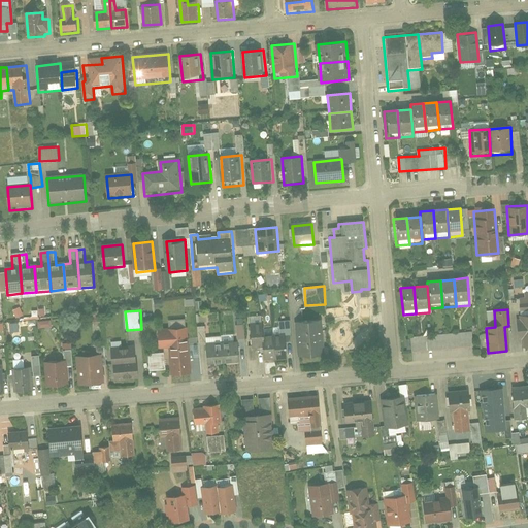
[(527,350),(527,316),(517,318),(520,351),(527,350)]
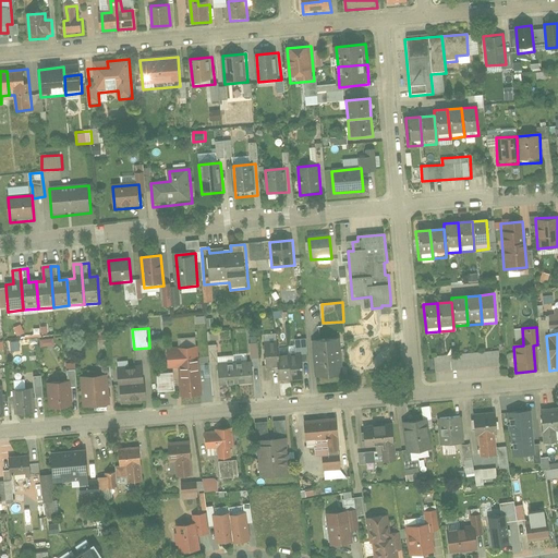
[(340,375),(338,339),(314,341),(316,377),(340,375)]
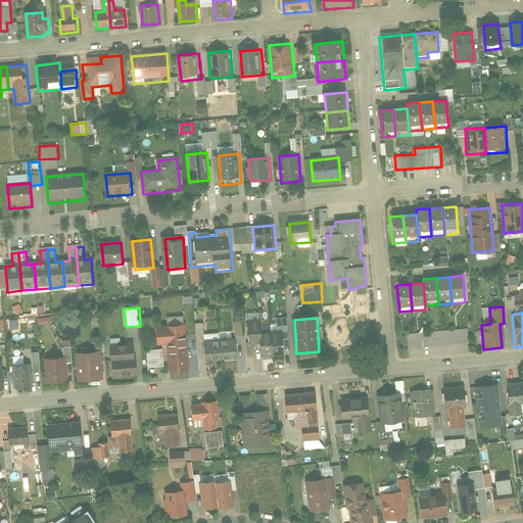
[(262,341),(260,335),(259,319),(248,320),(250,342),(262,341)]
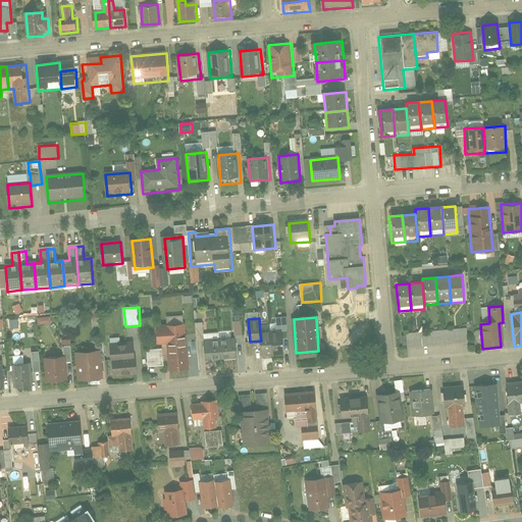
[(244,334),(243,320),(235,321),(236,335),(244,334)]
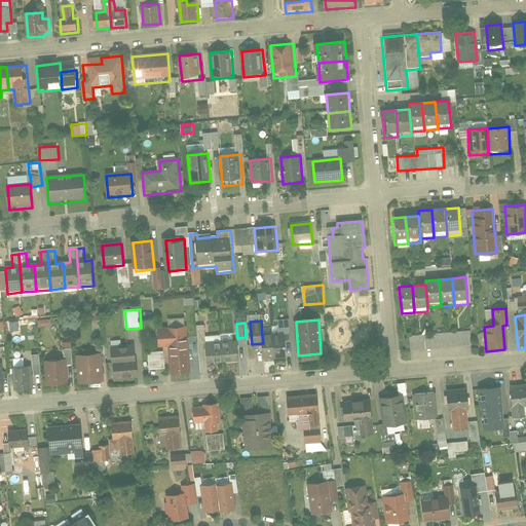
[(160,345),(168,344),(171,373),(190,372),(187,338),(186,338),(185,328),(159,330),(160,345)]
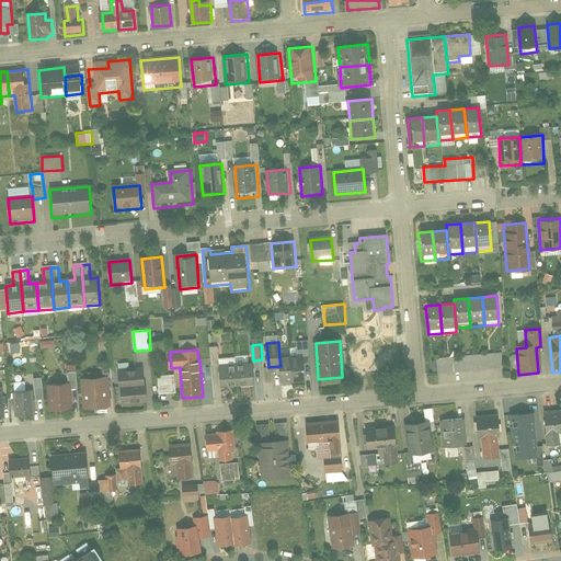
[(438,357),(438,373),(504,368),(503,353),(438,357)]
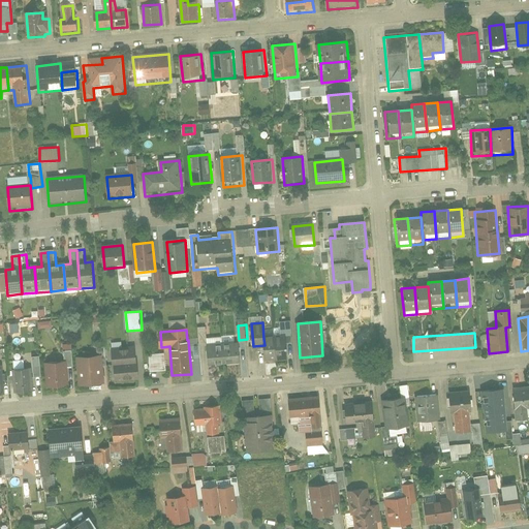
[(278,364),(289,363),(287,337),(276,338),(278,364)]
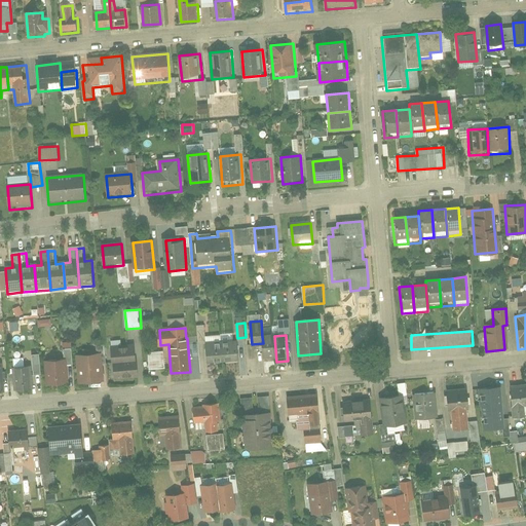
[(265,363),(276,362),(274,336),(262,337),(263,343),(265,363)]
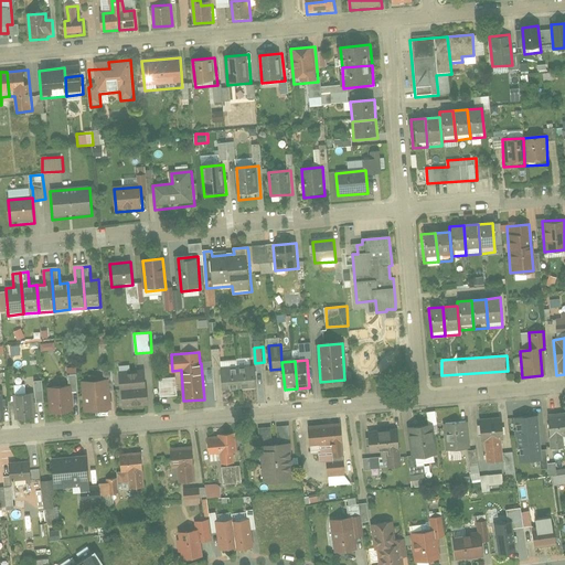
[(240,393),(257,392),(256,368),(237,369),(240,393)]
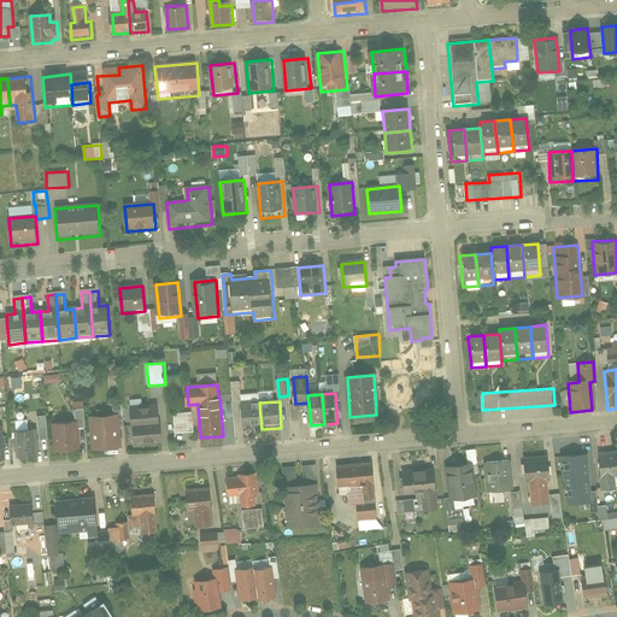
[(131,425),(134,425),(160,423),(159,403),(130,405),(131,425)]
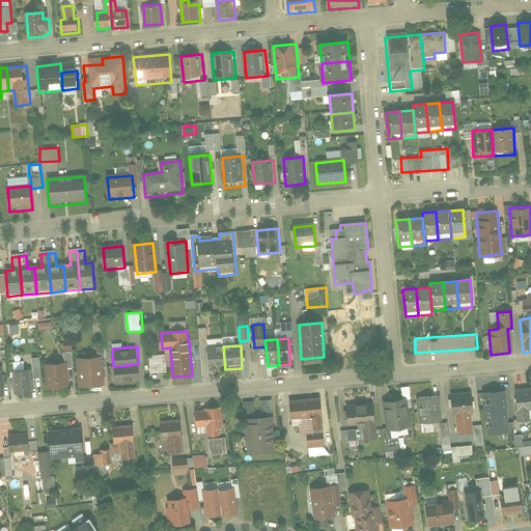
[(208,371),(225,369),(223,346),(206,348),(208,371)]
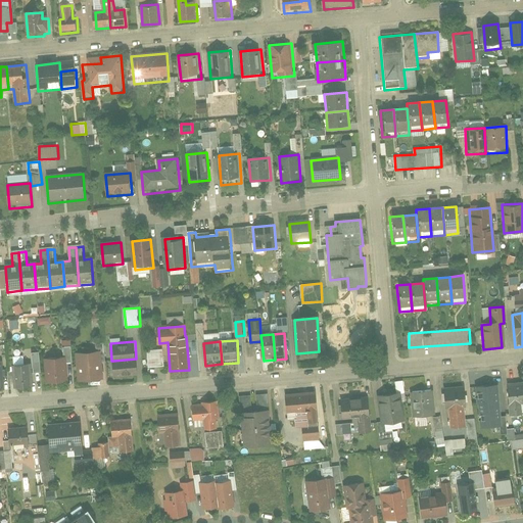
[(149,367),(164,366),(163,348),(148,349),(149,367)]
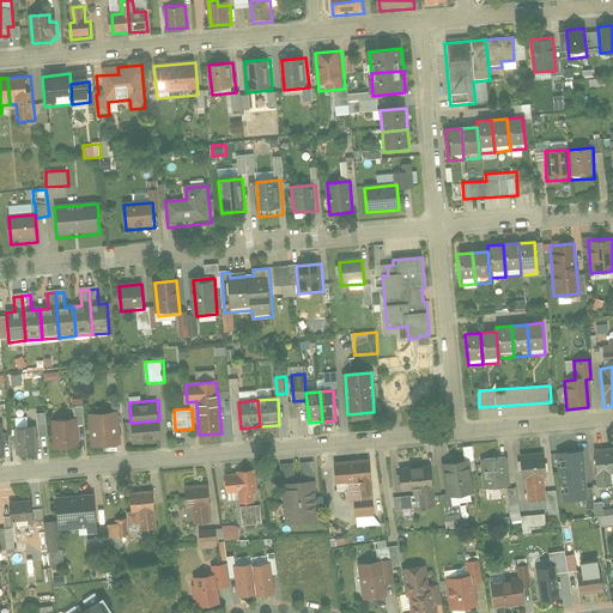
[(120,448),(116,412),(90,414),(93,450),(120,448)]
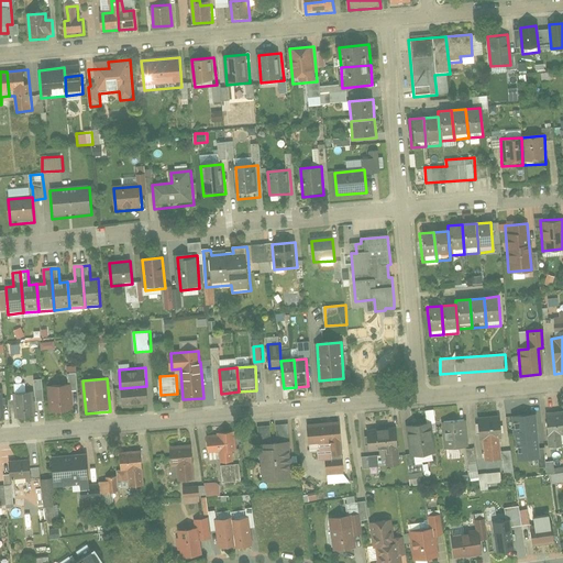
[(72,414),(69,385),(48,387),(52,415),(72,414)]
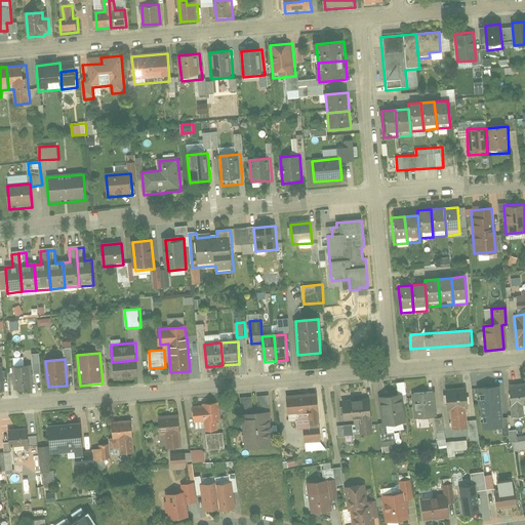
[(137,360),(136,360),(114,362),(115,377),(138,375),(137,360)]
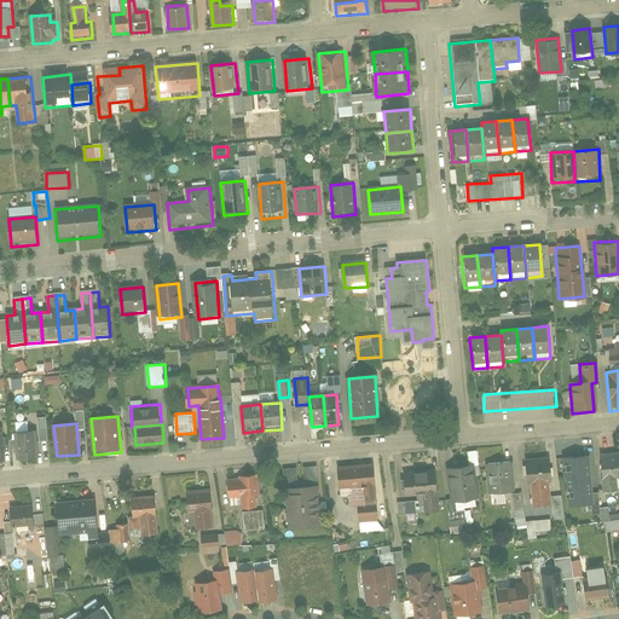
[(36,463),(34,432),(16,433),(19,464),(36,463)]
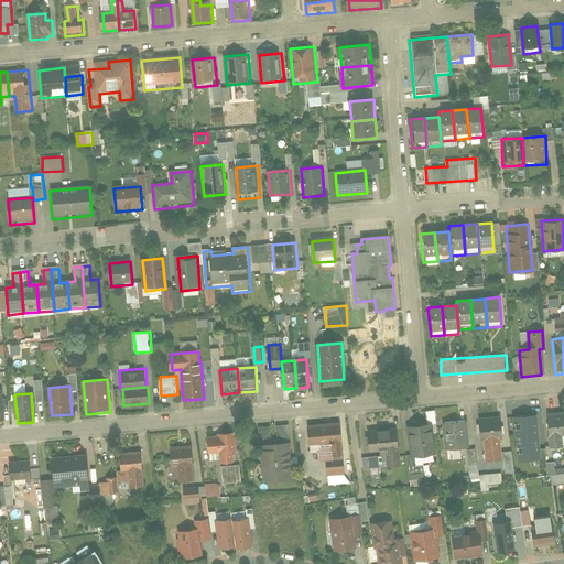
[(563,447),(563,418),(563,413),(545,414),(549,449),(563,447)]
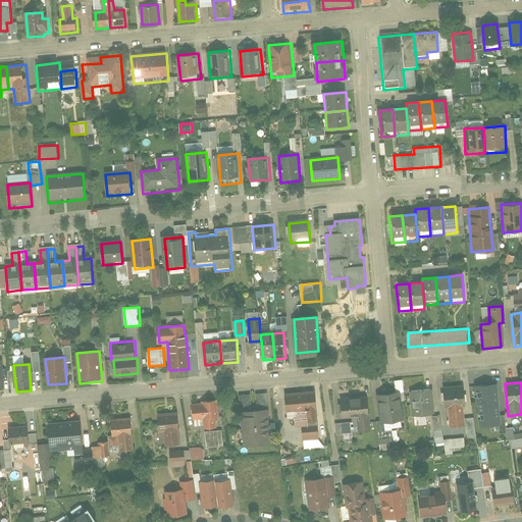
[(497,384),(474,387),(480,426),(501,424),(502,434),(507,433),(504,414),(501,414),(497,384)]
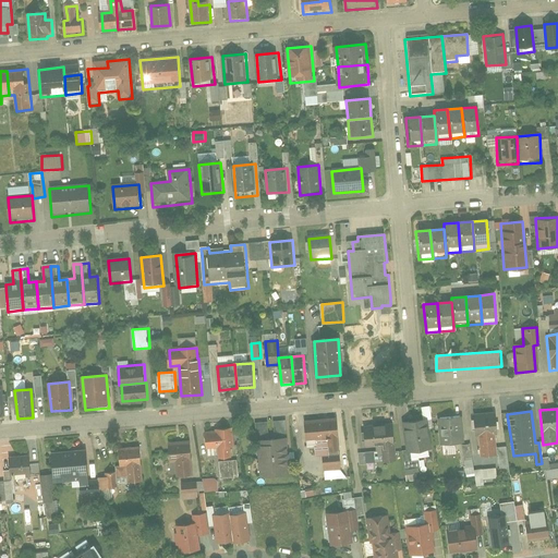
[(499,437),(497,415),(475,416),(477,439),(480,439),(482,460),(498,459),(496,437),(499,437)]
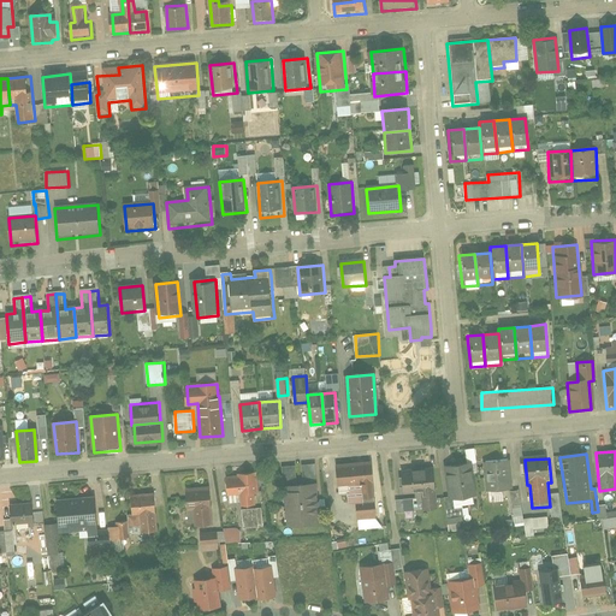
[(513,493),(510,461),(484,463),(486,496),(513,493)]
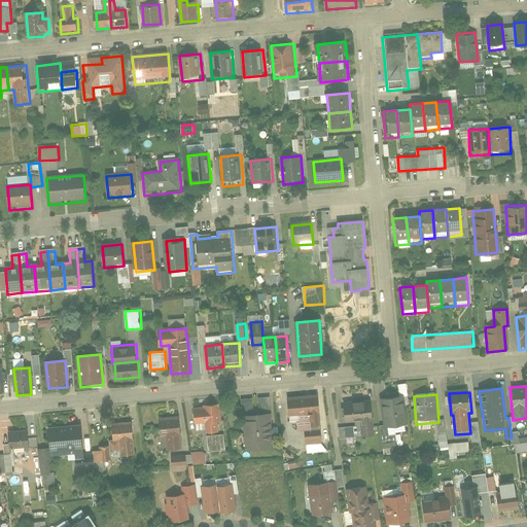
[(289,419),(311,417),(312,429),(321,429),(320,416),(321,416),(320,395),(288,398),(289,419)]
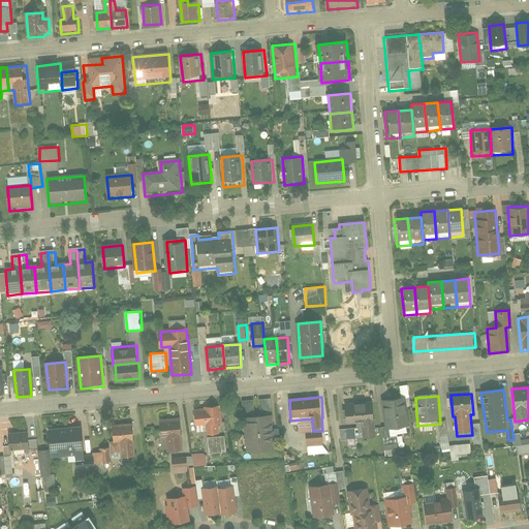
[(409,430),(406,399),(385,401),(389,432),(409,430)]
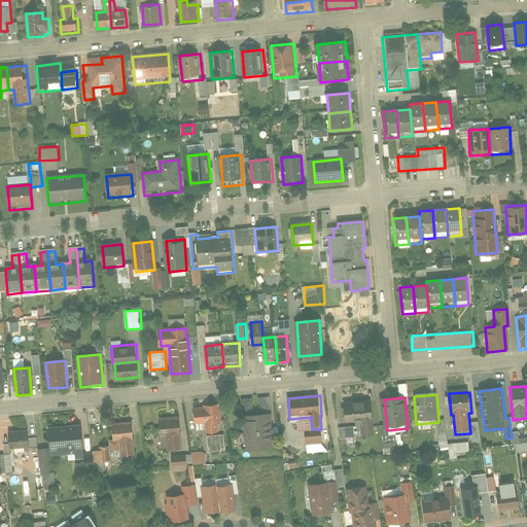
[(346,425),(361,423),(363,440),(377,438),(374,400),(344,402),(346,425)]
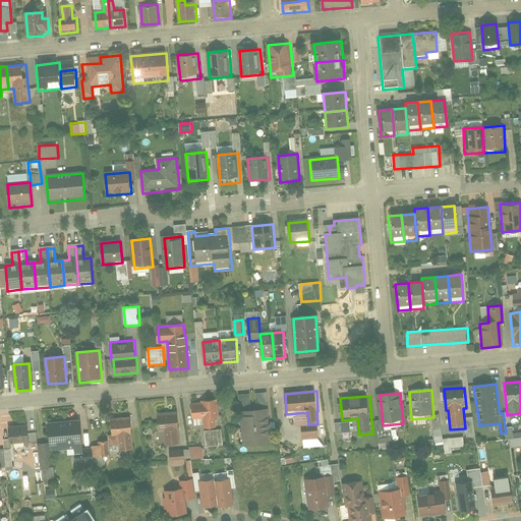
[(203,403),(203,405),(191,406),(193,422),(204,421),(205,430),(218,429),(216,402),(203,403)]
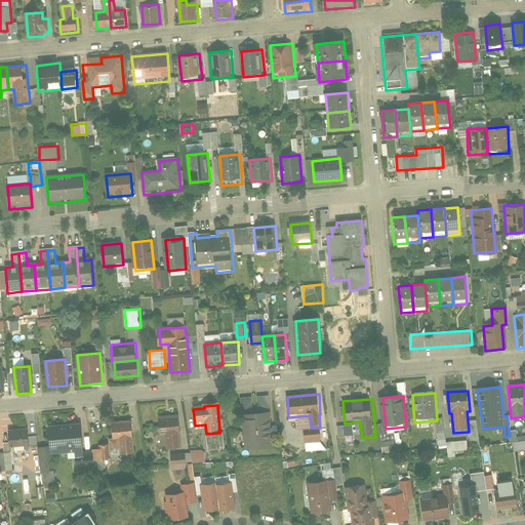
[(275,449),(272,413),(242,416),(245,451),(275,449)]
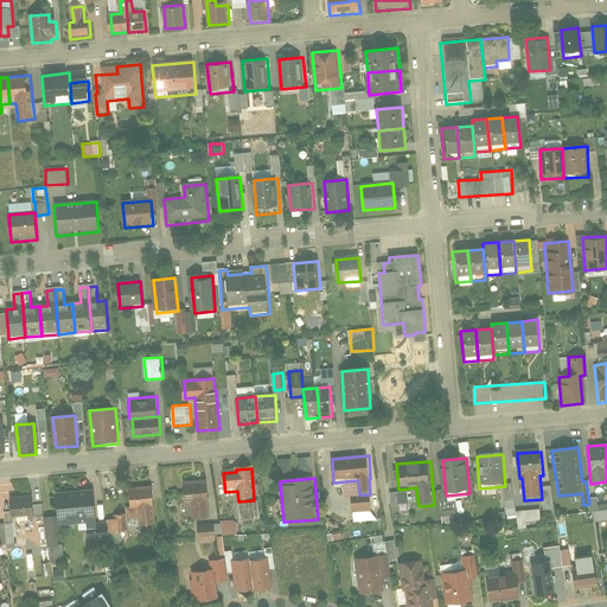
[(211,519),(210,504),(208,481),(184,484),(186,505),(192,505),(193,521),(211,519)]
